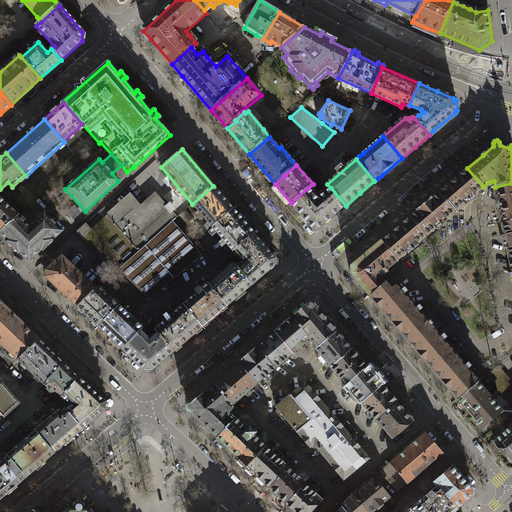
[(483,187),(467,168),(453,180),(439,193),(455,212),(484,188),(483,187)]
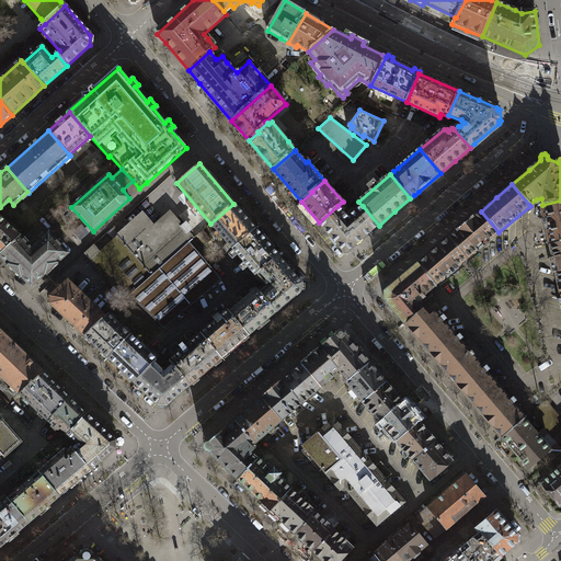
[(550,245),(560,242),(560,201),(542,205),(541,205),(550,245)]
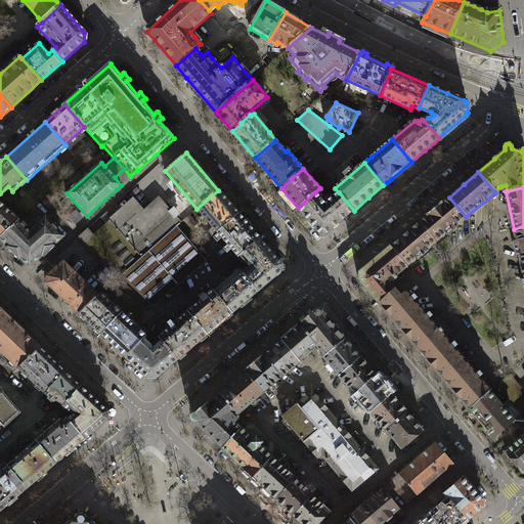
[(217,233),(239,214),(218,190),(197,209),(217,233)]
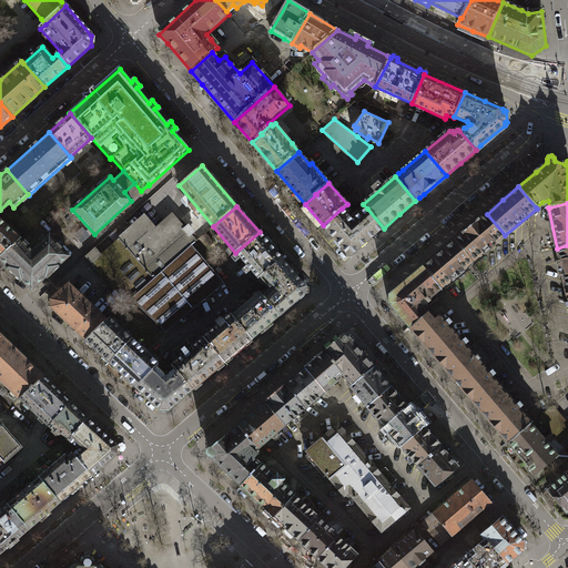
[(384,229),(367,209),(353,221),(342,209),(323,225),(331,234),(350,257),(363,246),(384,229)]
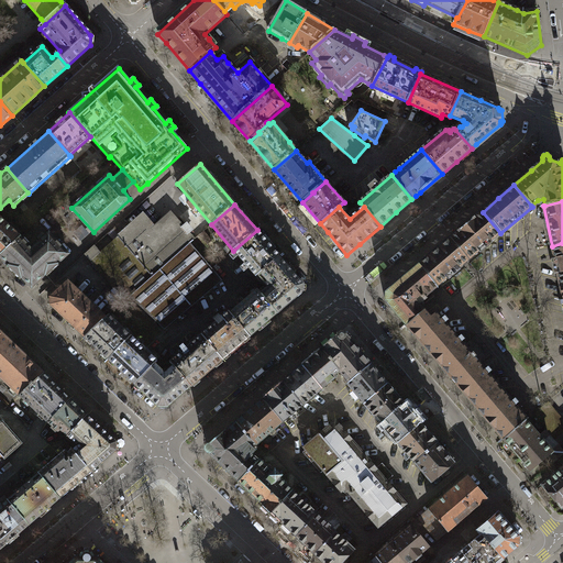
[(142,217),(135,209),(112,230),(118,238),(119,236),(140,218),(142,217)]
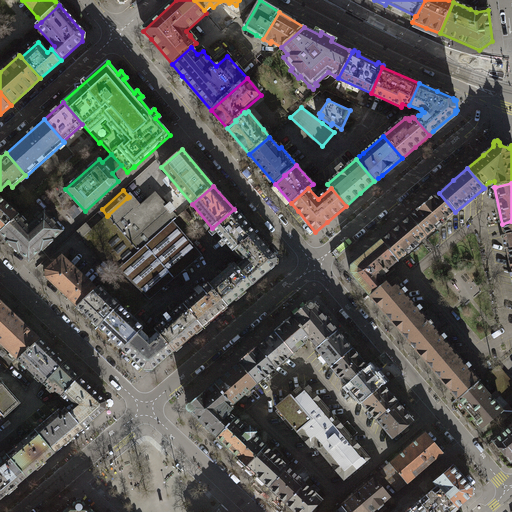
[(455,212),(439,193),(424,205),(410,217),(427,236),(455,212)]
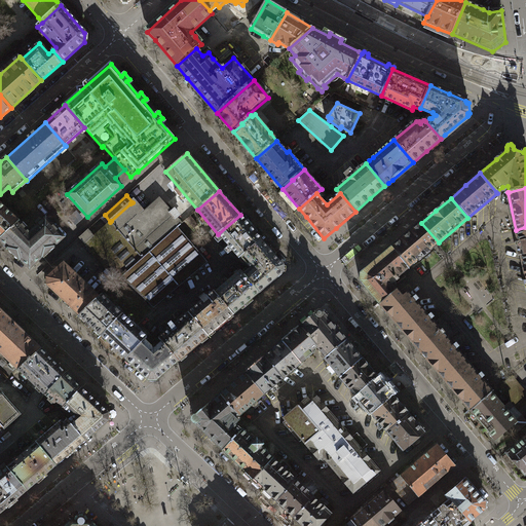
[(111,221),(143,258),(177,228),(181,225),(176,219),(180,215),(175,210),(171,213),(163,205),(146,222),(139,214),(142,211),(134,201),(133,202),(130,203),(111,221)]
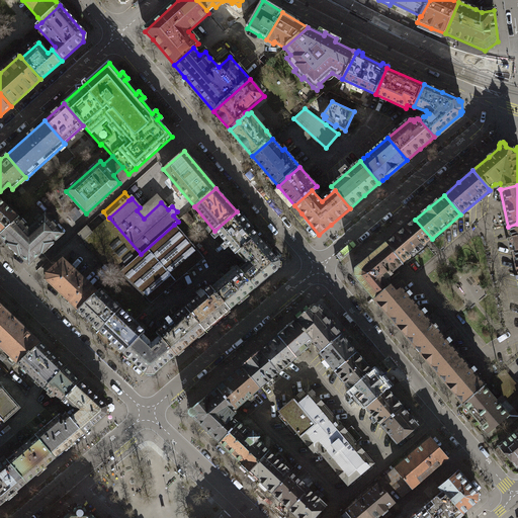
[(0,235),(19,219),(0,200),(0,235)]
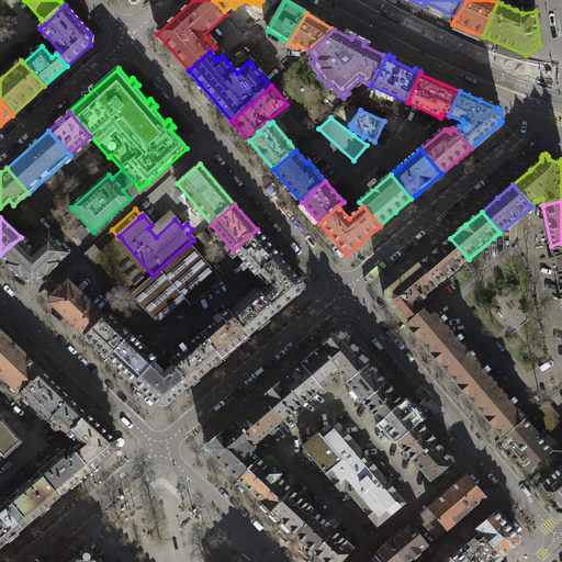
[(257,276),(279,257),(257,229),(233,250),(256,277),(257,276)]
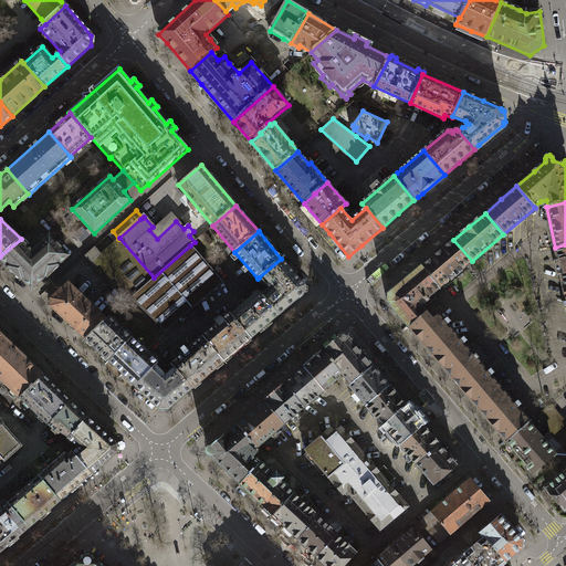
[(213,241),(206,232),(200,237),(209,245),(213,241)]
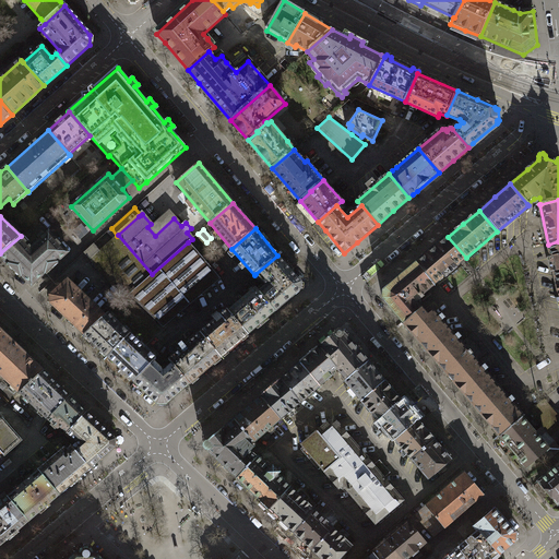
[(0,254),(32,285),(68,252),(49,232),(32,248),(21,236),(0,253),(0,254)]
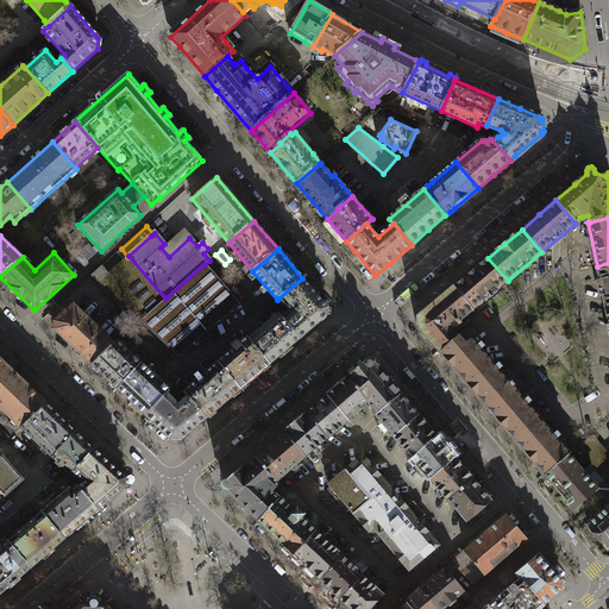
[(165,299),(129,256),(127,257),(100,282),(123,308),(127,303),(142,320),(165,299)]
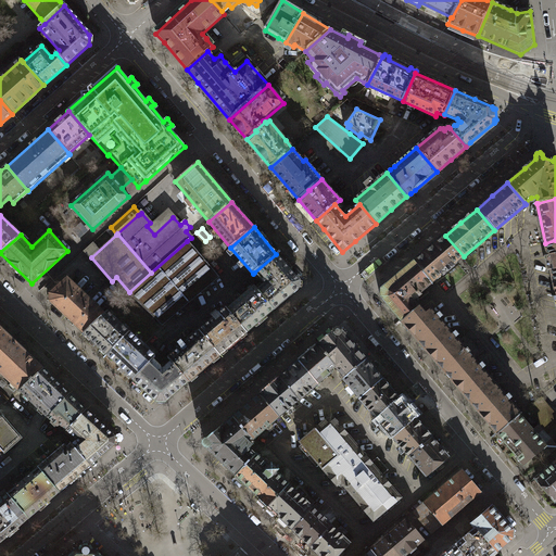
[(464,256),(445,236),(441,239),(414,262),(432,282),(459,260),(464,256)]
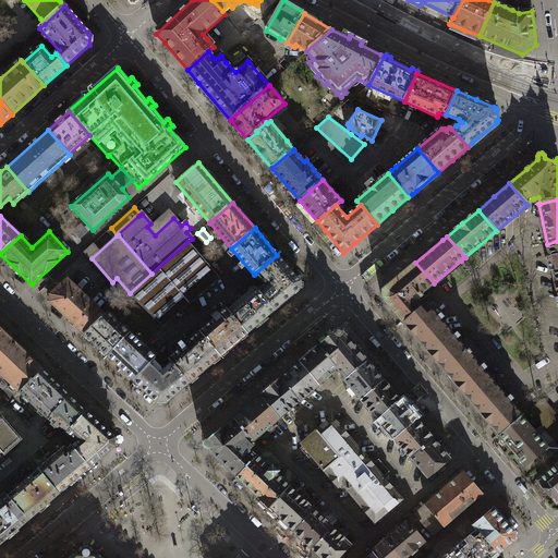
[(556,284),(557,283),(557,241),(547,244),(556,284)]
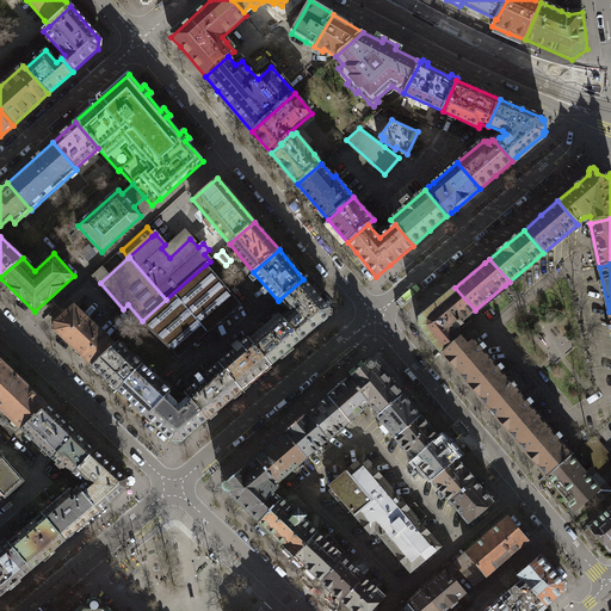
[(166,300),(142,321),(179,355),(239,304),(205,265),(166,300)]
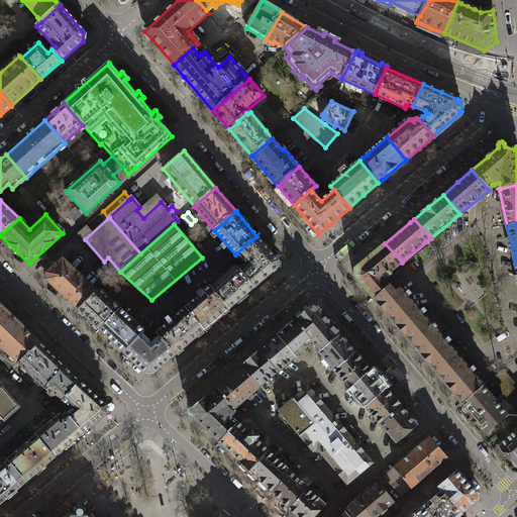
[(254,288),(278,269),(279,261),(256,236),(236,253),(246,265),(239,270),(254,288)]
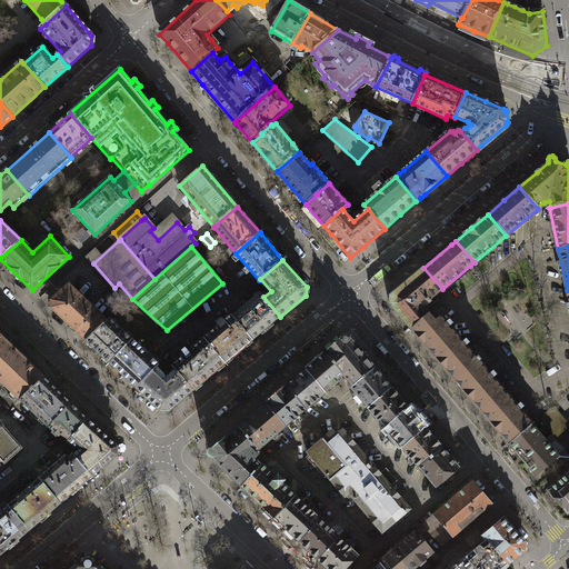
[(390,297),(389,303),(411,329),(429,315),(429,313),(422,307),(442,289),(423,268),(407,282),(390,297)]
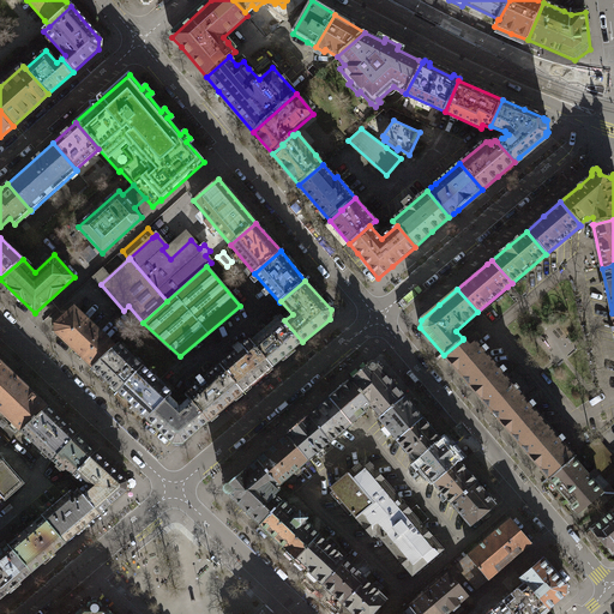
[(116,347),(74,308),(55,325),(55,332),(92,368),(116,347)]
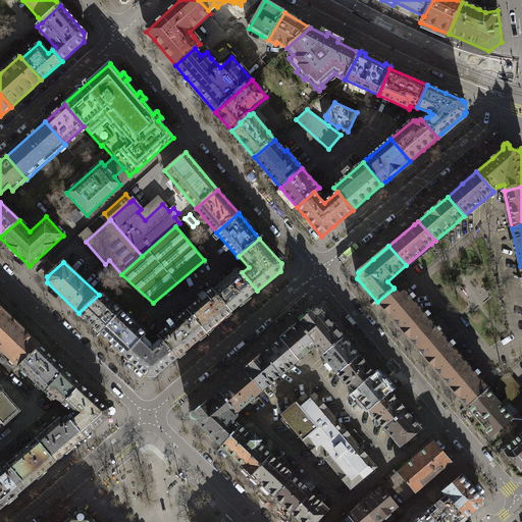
[(213,291),(232,312),(245,301),(257,291),(242,272),(239,268),(213,291)]
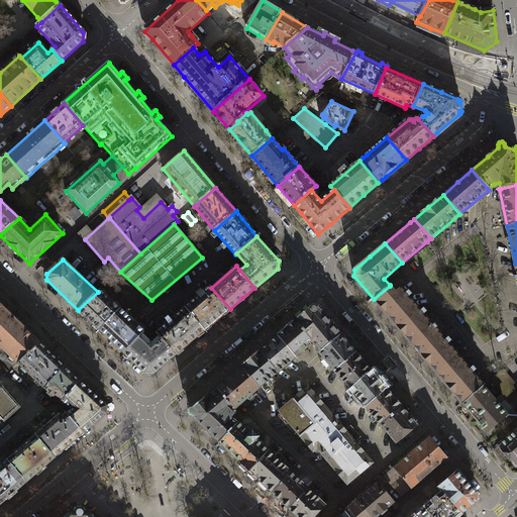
[(389,316),(410,298),(409,297),(412,294),(409,291),(406,293),(401,288),(395,292),(390,286),(374,299),(389,316)]
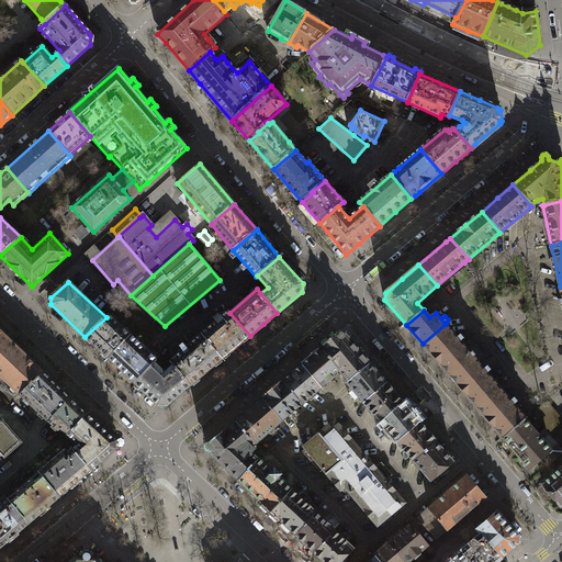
[(250,336),(229,313),(229,312),(221,318),(218,315),(214,318),(217,322),(210,328),(205,332),(202,335),(223,359),(226,356),(231,352),(250,336)]
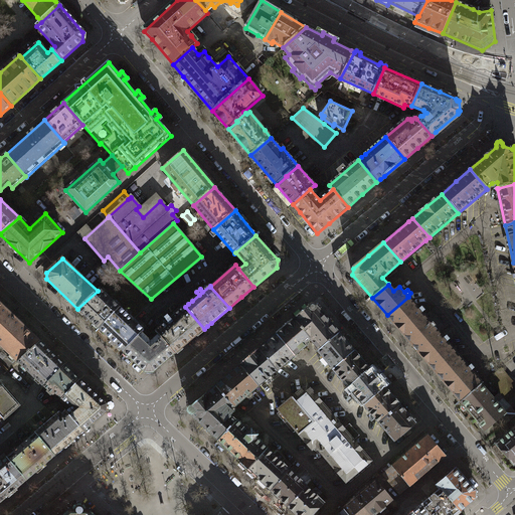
[(100,329),(120,308),(100,289),(98,291),(77,309),(100,329)]
